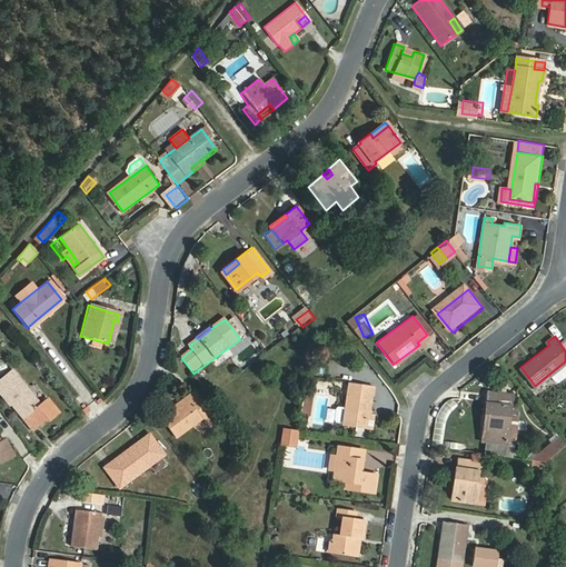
[(0,374),(12,366),(6,357),(0,361),(0,374)]
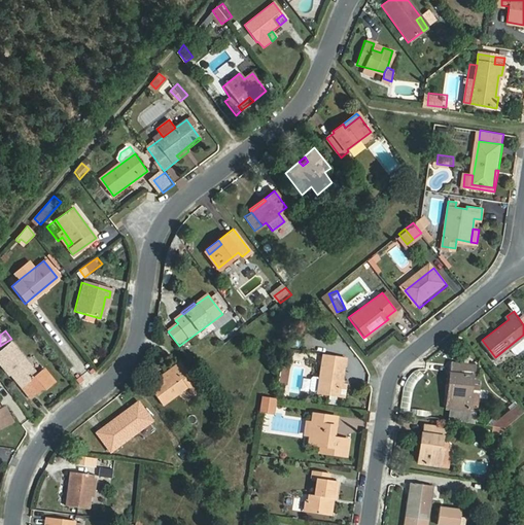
[(516,353),(523,347),(523,336),(510,347),(516,353)]
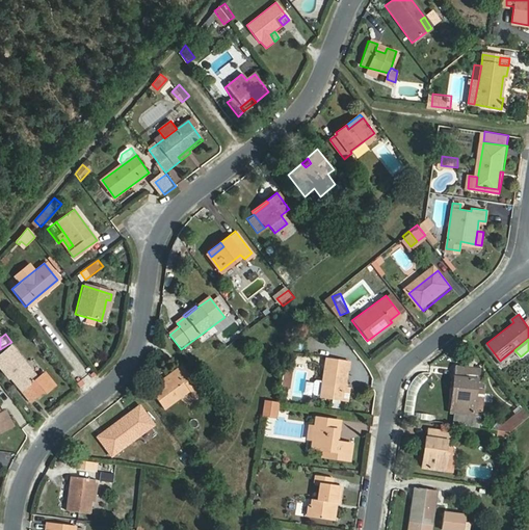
[(8,347),(0,354),(0,372),(4,376),(4,375),(28,402),(35,396),(33,394),(37,391),(41,394),(44,394),(53,387),(42,373),(35,378),(8,347)]
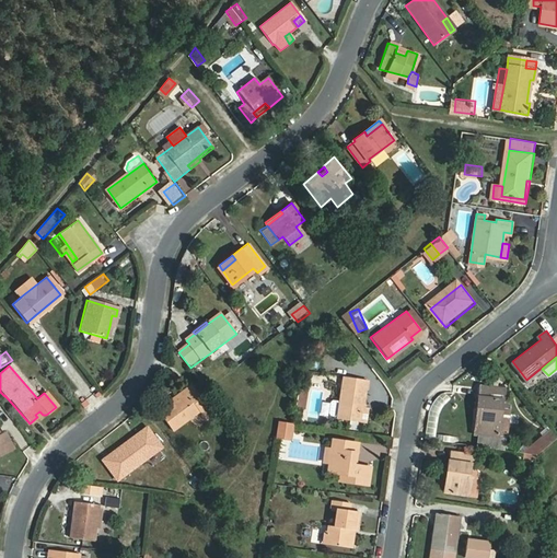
[(338,419),(362,422),(363,406),(367,380),(343,378),(338,419)]
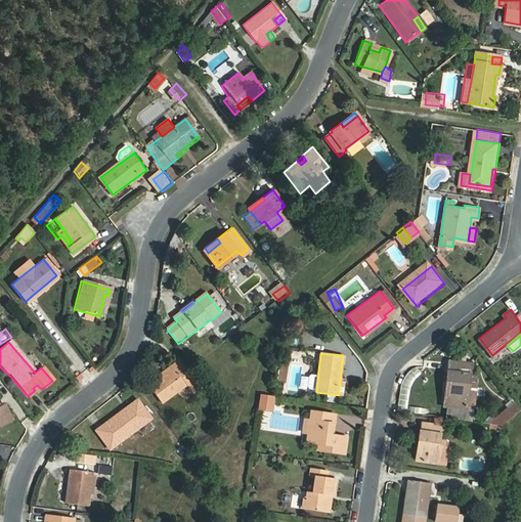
[(161,379),(147,389),(160,404),(184,387),(180,382),(187,376),(177,361),(170,367),(172,371),(161,379)]
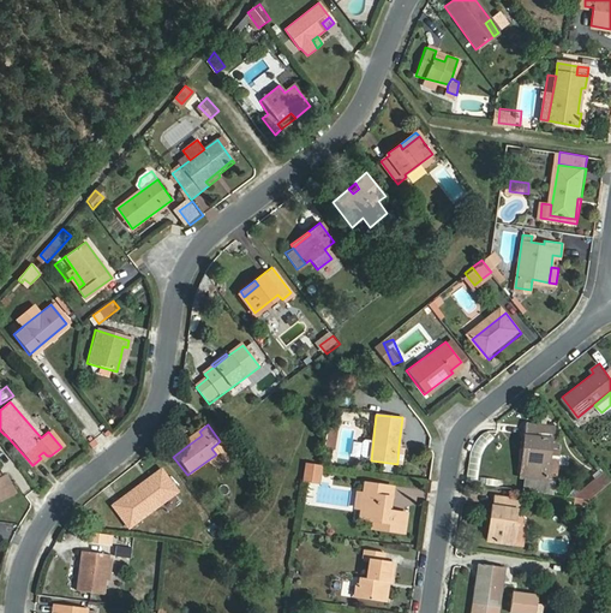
[(526,436),(525,448),(532,451),(528,475),(549,477),(553,441),(556,441),(558,428),(529,424),(528,436),(526,436)]
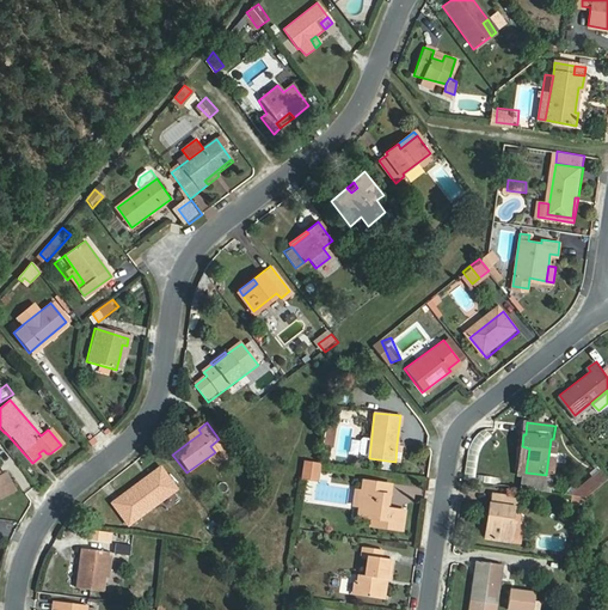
[(330,424),(329,444),(339,445),(341,425),(330,424)]
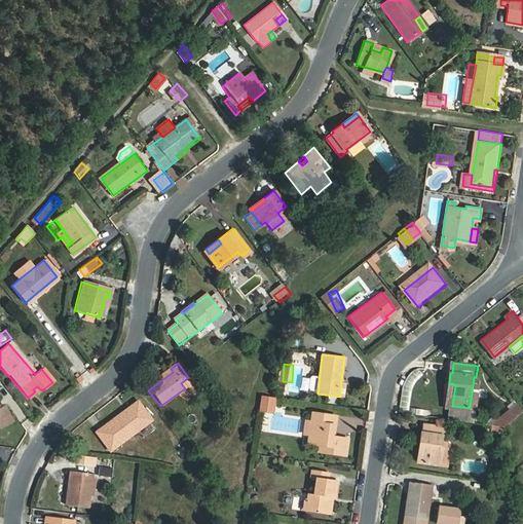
[(171,369),(159,377),(161,380),(173,372),(171,369)]
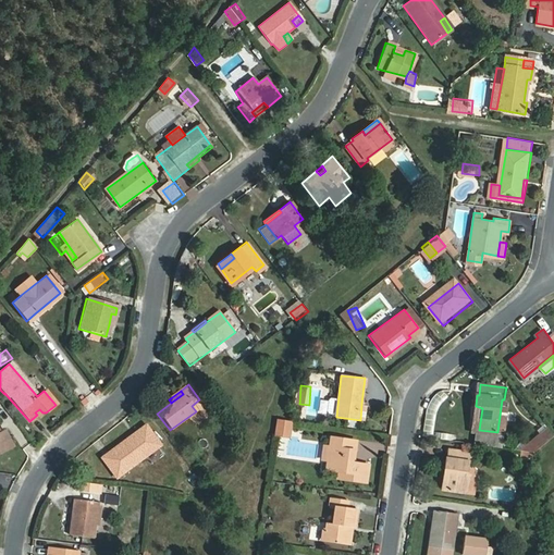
[(196,410),(202,418),(209,414),(199,399),(192,406),(196,411),(196,410)]
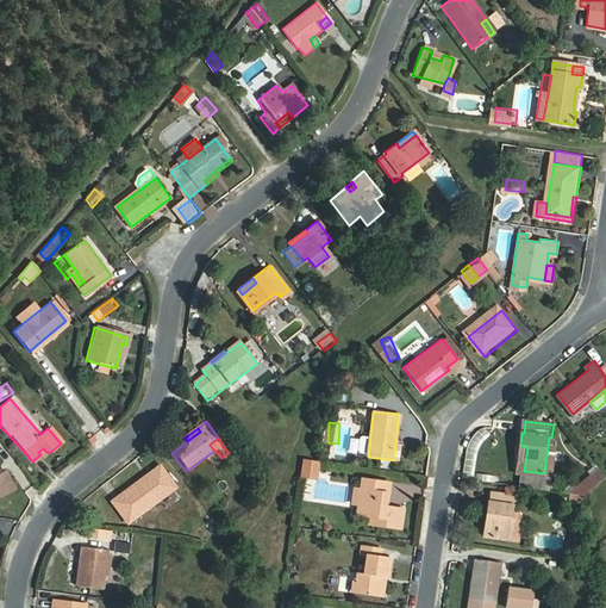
[(528,447),(520,445),(516,470),(524,471),(528,447)]
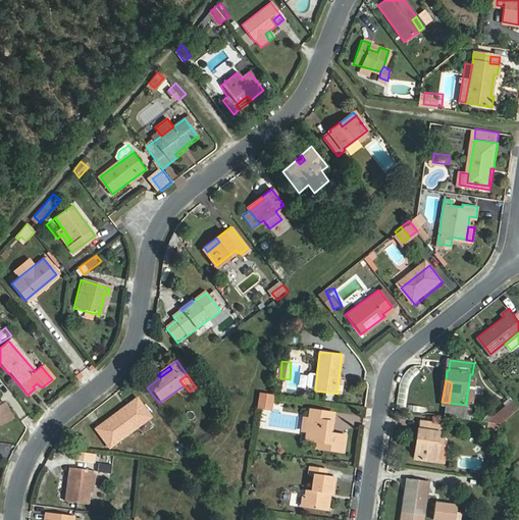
[(260,406),(276,409),(279,393),(263,390),(260,406)]
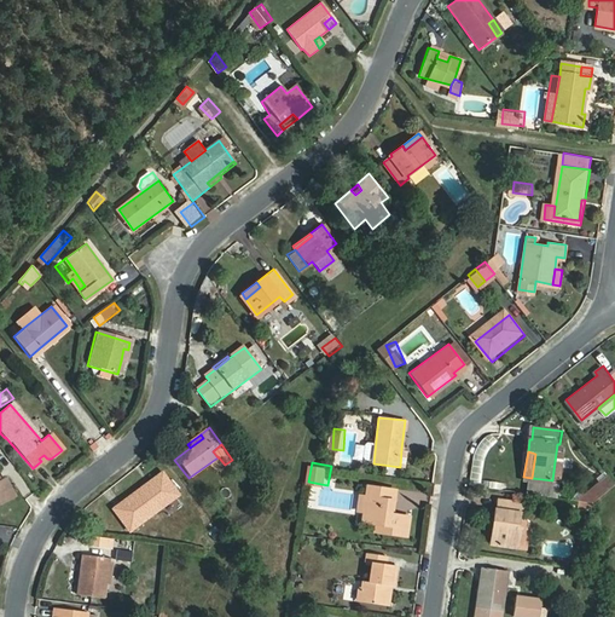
[(608,473),(576,499),(586,508),(614,486),(614,480),(608,473)]
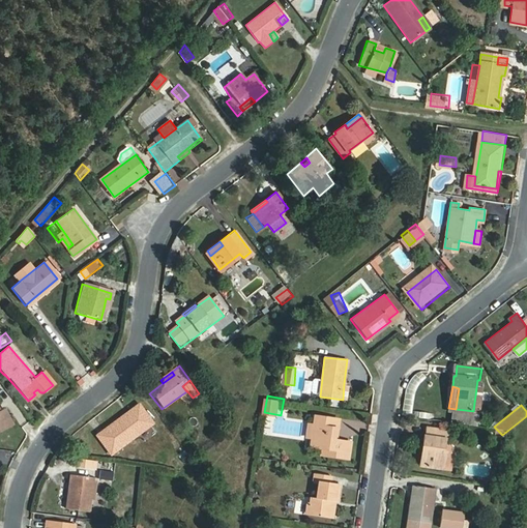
[(136,407),(123,416),(125,419),(138,410),(136,407)]
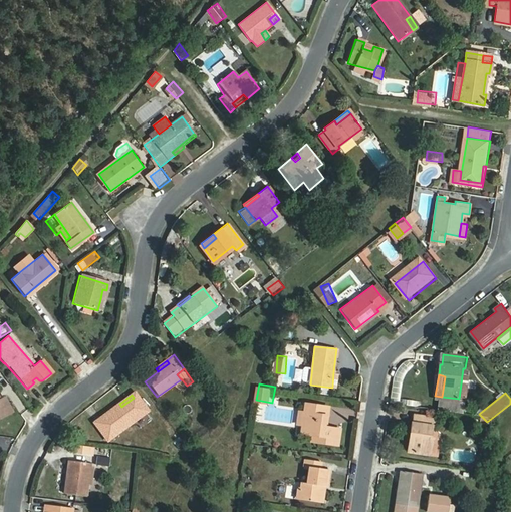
[(121,407),(119,404),(92,424),(106,442),(146,414),(134,398),(121,407)]
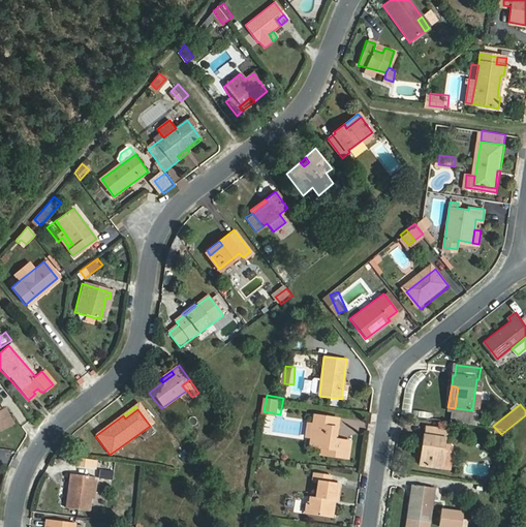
[(0,429),(8,425),(1,410),(0,410),(0,429)]
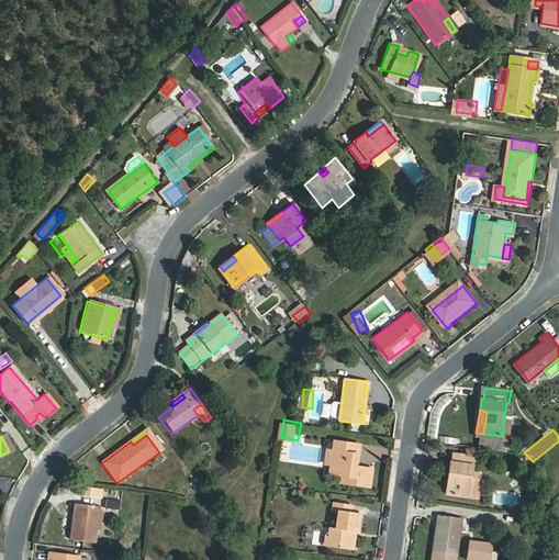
[(480,436),(479,447),(494,448),(495,437),(480,436)]
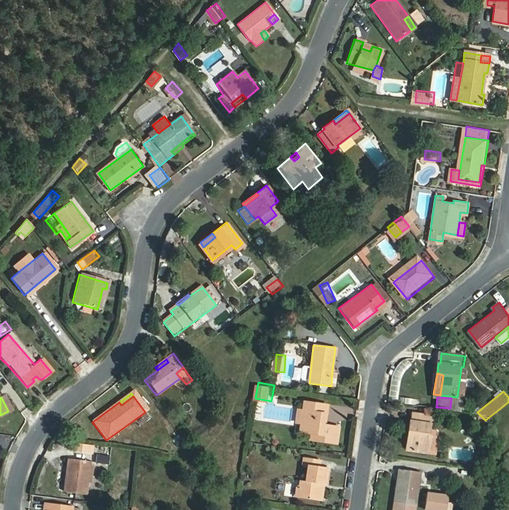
[(328,406),(307,403),(306,412),(301,411),(300,426),(304,426),(304,434),(330,437),(330,441),(338,442),(340,427),(332,426),(332,429),(325,428),(325,425),(323,424),(324,415),(327,415),(328,406)]
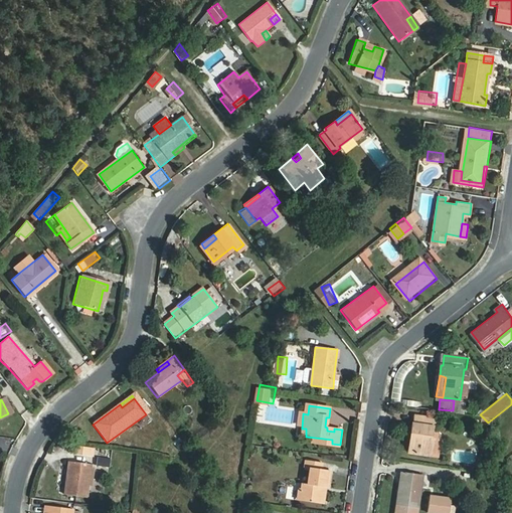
[(413,422),(411,434),(414,434),(412,450),(432,452),(434,437),(431,437),(432,425),(438,425),(439,416),(416,414),(415,422),(413,422)]
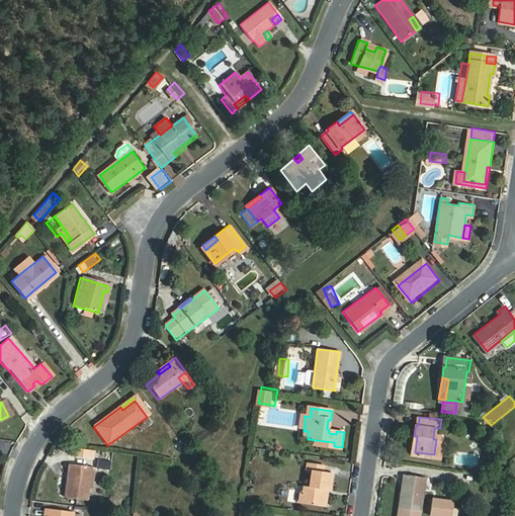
[(186,432),(189,441),(197,438),(194,429),(186,432)]
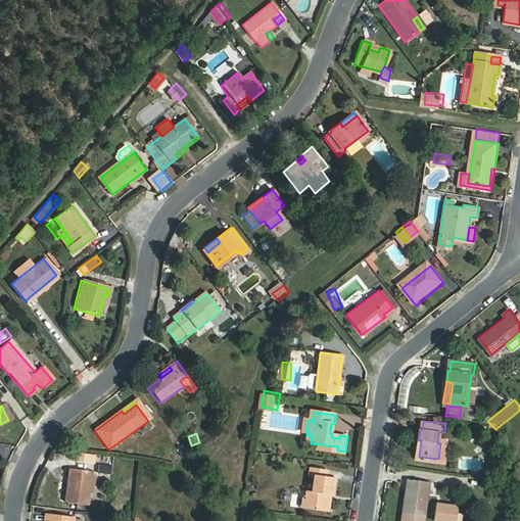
[(448,446),(445,445),(446,434),(441,433),(439,444),(442,445),(440,462),(446,463),(448,446)]
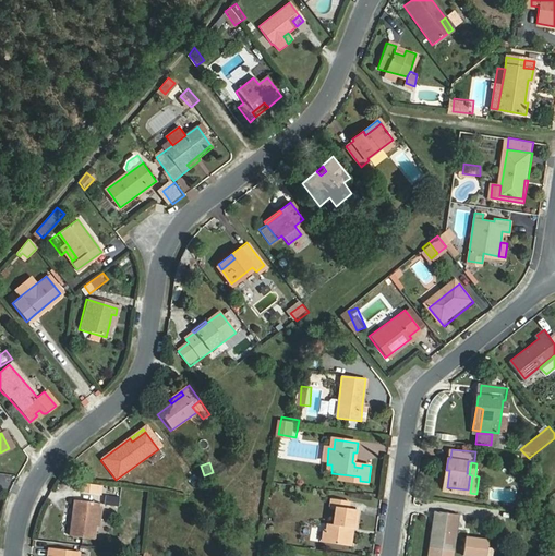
[(492,499),(518,502),(519,487),(492,485),(492,499)]
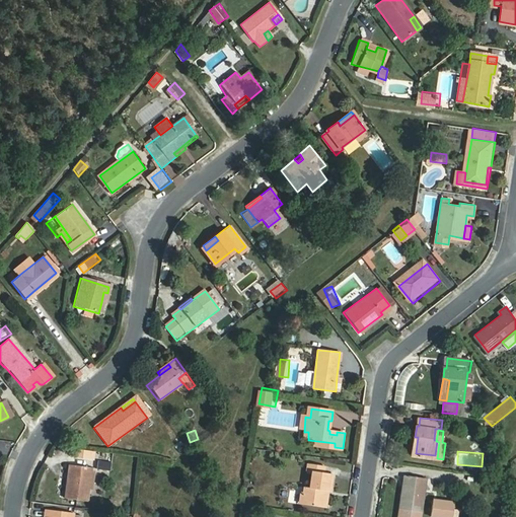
[(115,467),(116,459),(102,457),(101,466),(115,467)]
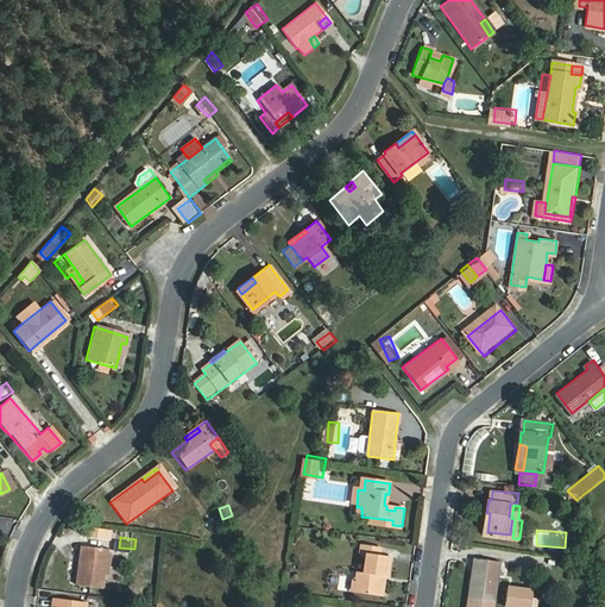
[(579,543),(568,542),(566,556),(577,558),(579,543)]
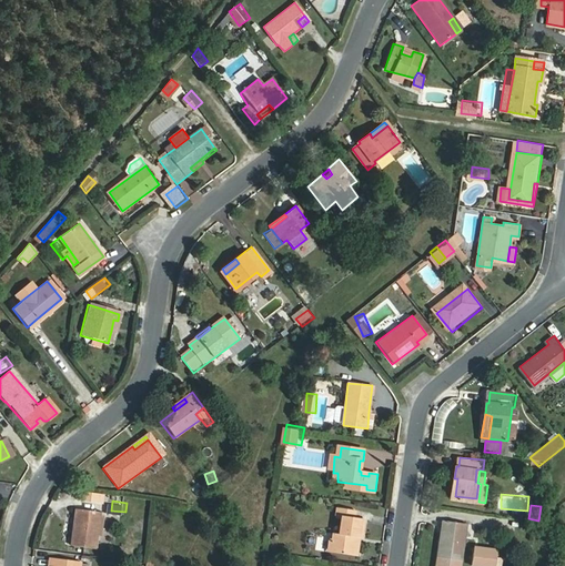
[(331,534),(330,539),(329,552),(350,555),(351,544),(356,545),(359,545),(361,518),(352,517),(352,509),(334,507),(333,514),(339,515),(338,535),(331,534)]
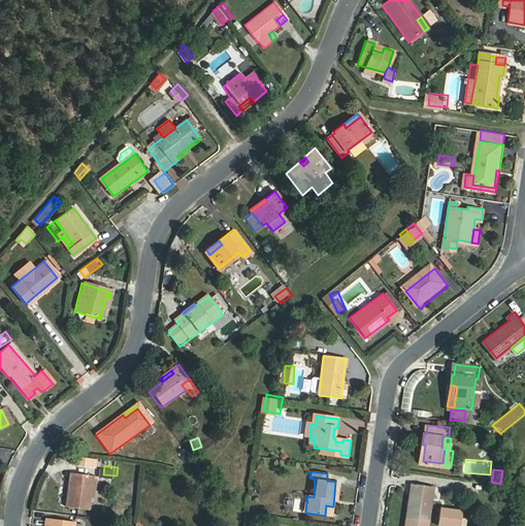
[(90,475),(69,473),(65,507),(86,510),(90,475)]
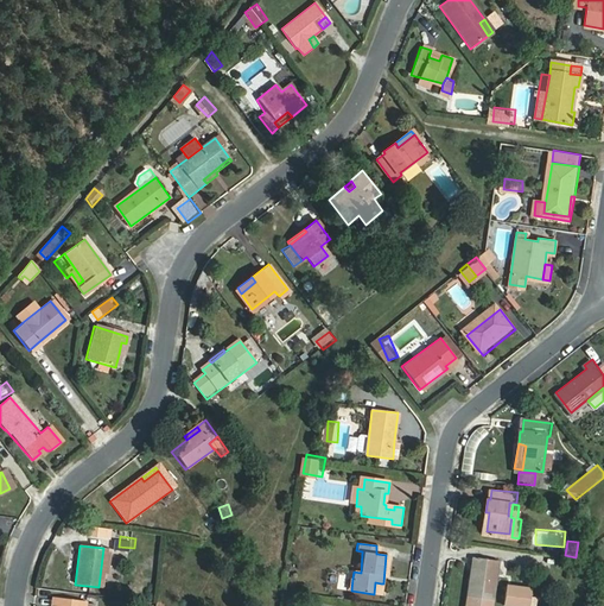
[(472,573),(468,605),(493,605),(500,557),(479,555),(477,574),(472,573)]
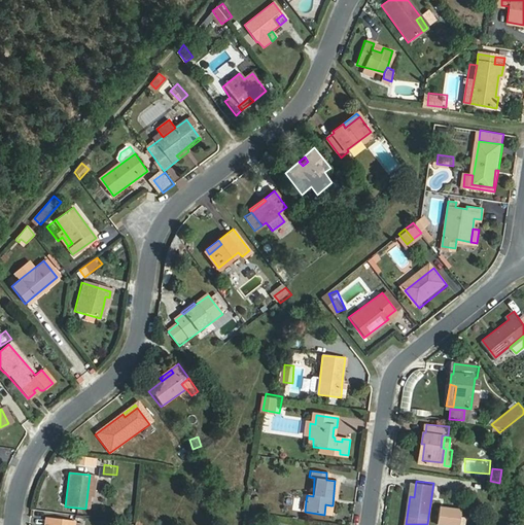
[(464,509),(444,505),(442,522),(462,524),(464,509)]
